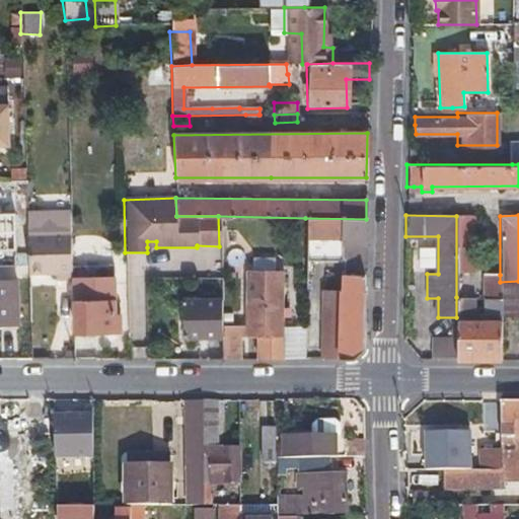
[(471,216),(456,216),(456,297),(472,297),(471,256),(471,216)]
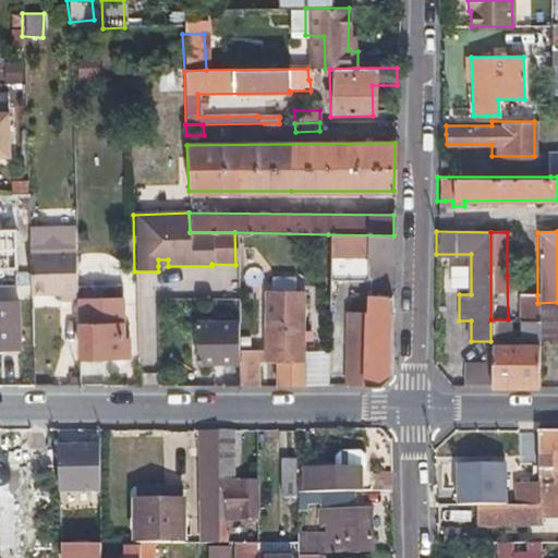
[(349,311),(348,383),(366,384),(377,385),(389,375),(393,235),(328,234),(328,307),(367,307),(367,311),(349,311)]
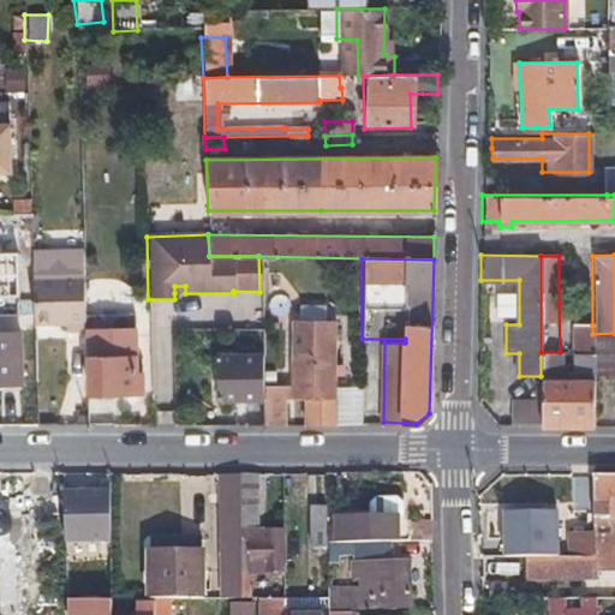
[(82,284),(82,281),(82,278),(33,279),(34,323),(65,323),(66,332),(83,330),(83,315),(82,284)]
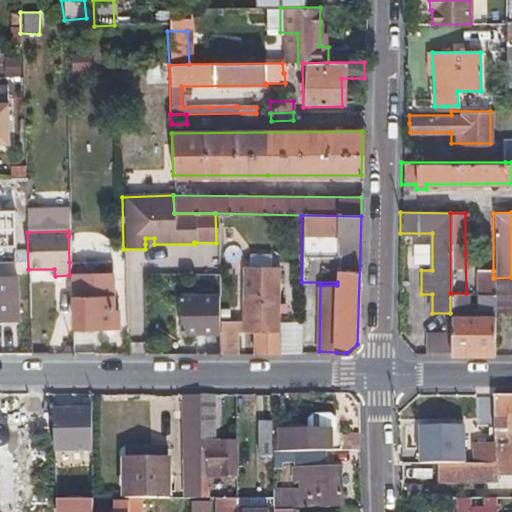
[(77,236),(68,236),(69,262),(79,262),(77,236)]
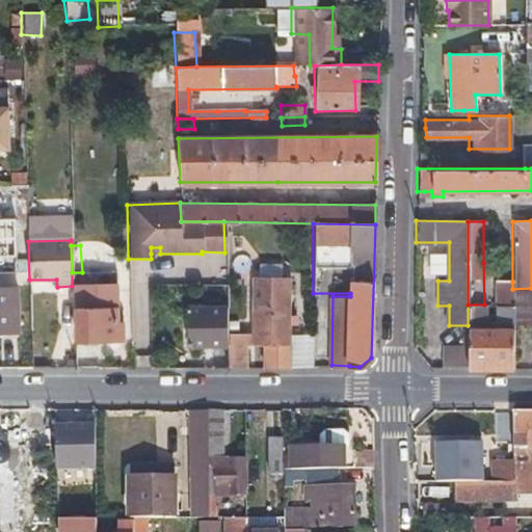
[(82,272),(72,272),(72,286),(121,285),(120,271),(82,272)]
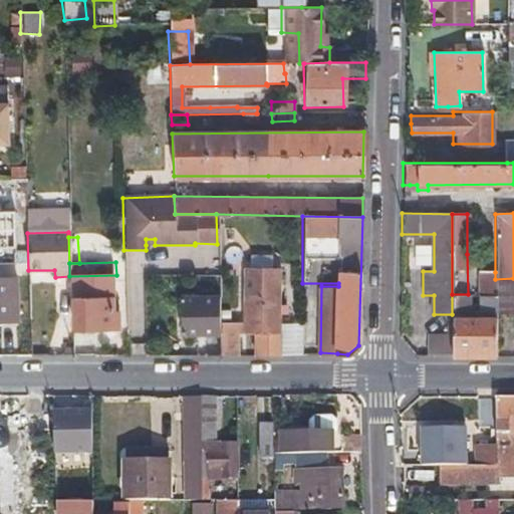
[(278,268),(260,269),(243,269),(243,321),(243,330),(254,330),(254,353),(278,353),(278,323),(278,268)]
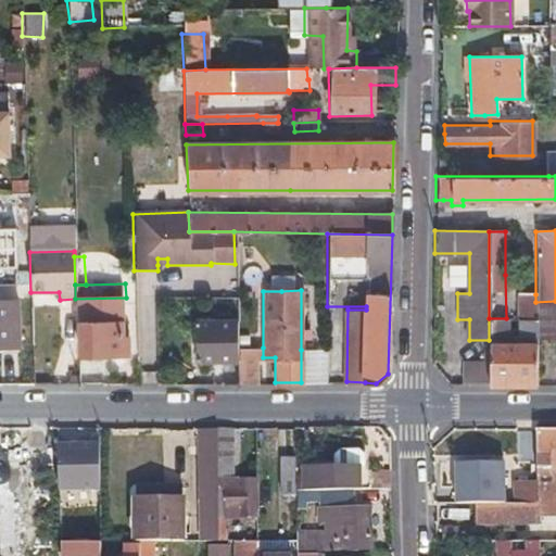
[(535,302),(535,294),(517,294),(517,318),(535,318),(535,302)]
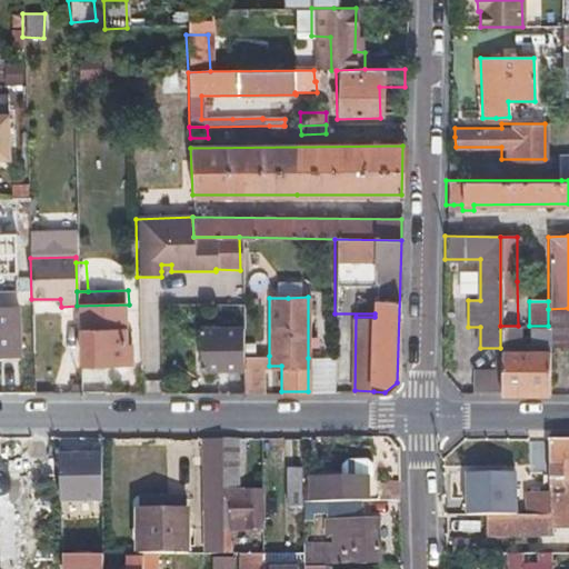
[(78,332),(79,331),(80,331),(81,368),(130,366),(129,305),(77,306),(78,332)]
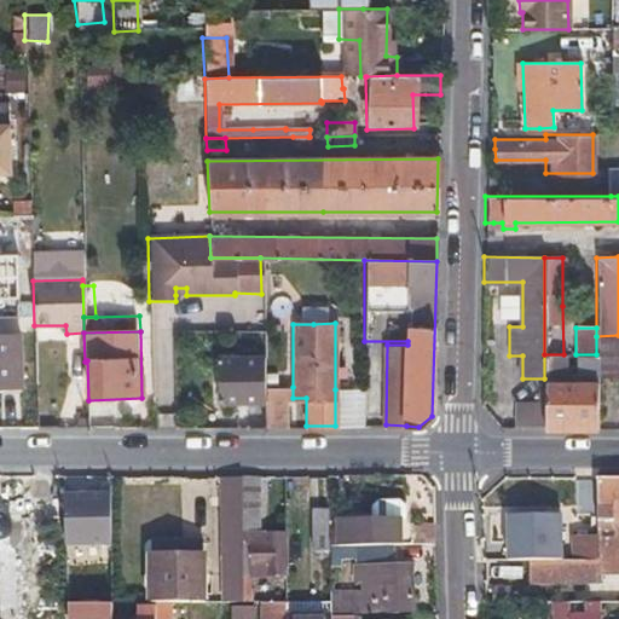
[(0,386),(18,386),(17,333),(0,333),(0,386)]
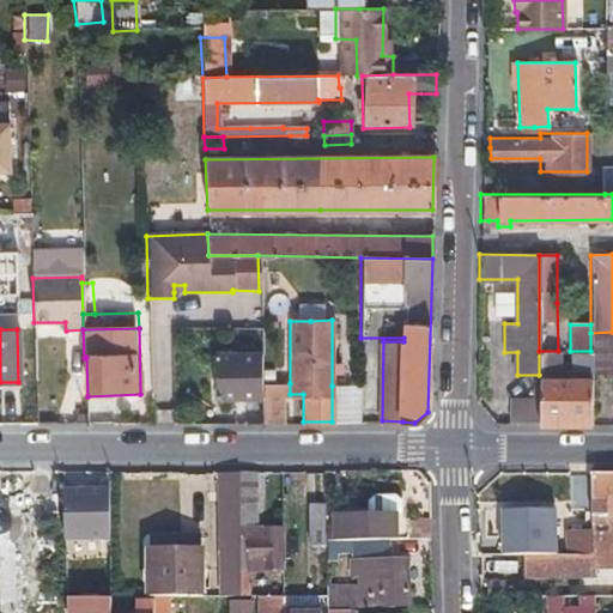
[(590,351),(590,372),(612,371),(612,332),(590,333),(590,351)]
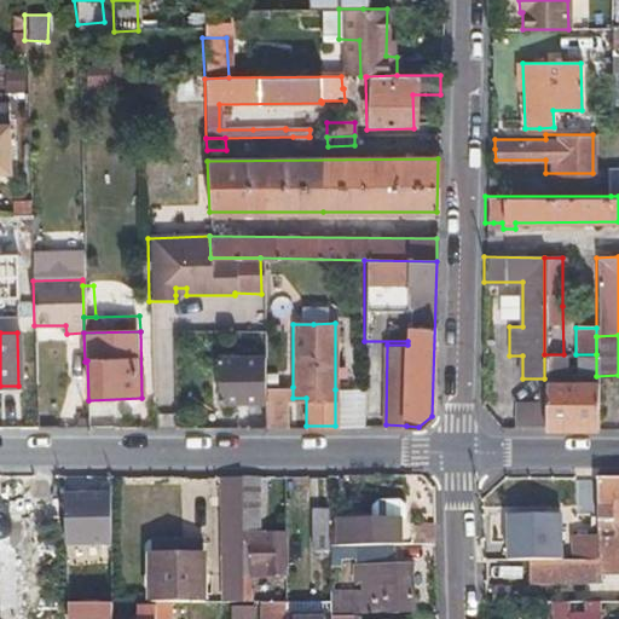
[(262,354),(239,354),(215,354),(217,400),(264,399),(264,387),(262,354)]
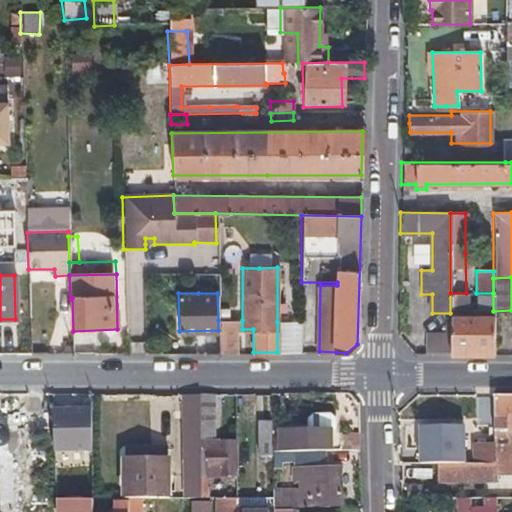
[(466,293),(450,293),(450,313),(450,342),(450,353),(493,353),(493,311),(493,293),(476,293),(476,310),(467,310),(467,293),(466,293)]
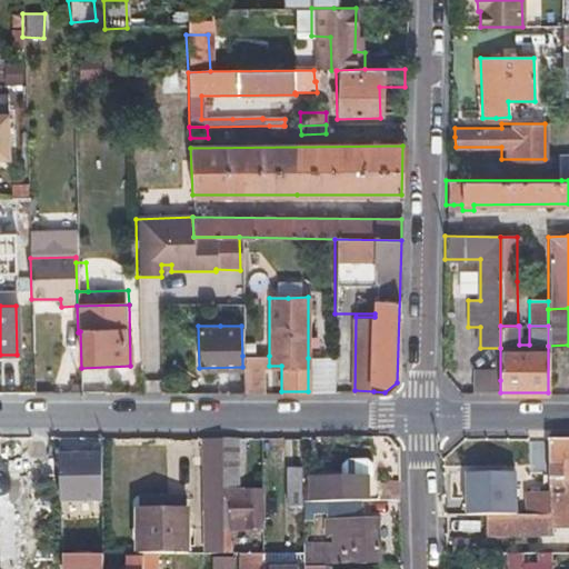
[(242,367),(242,391),(262,391),(262,367),(262,356),(242,356),(242,367)]
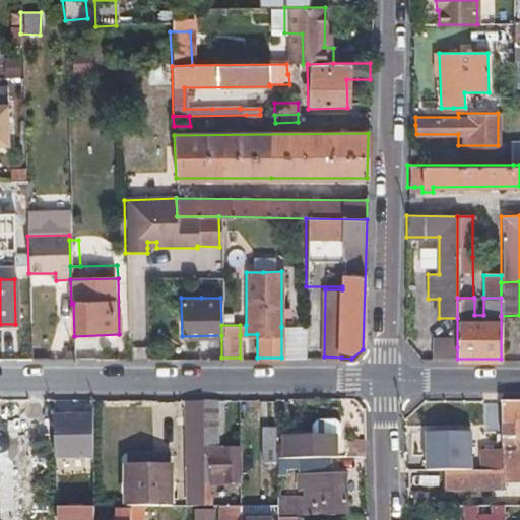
[(305,328),(281,327),(281,358),(305,358),(305,328)]
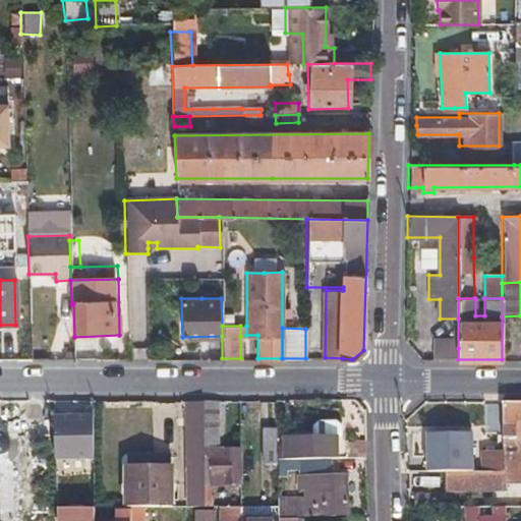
[(440,348),(440,359),(458,359),(458,348),(440,348)]
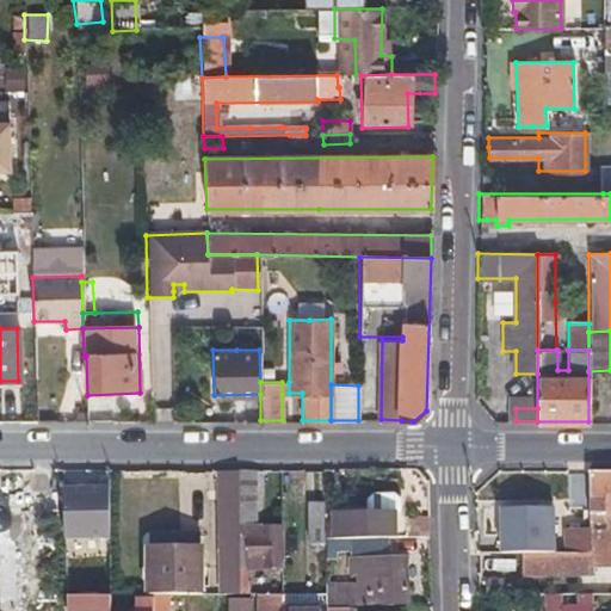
[(610,470),(590,470),(590,528),(590,551),(566,551),(520,553),(522,573),(591,573),(590,566),(610,565),(610,470)]
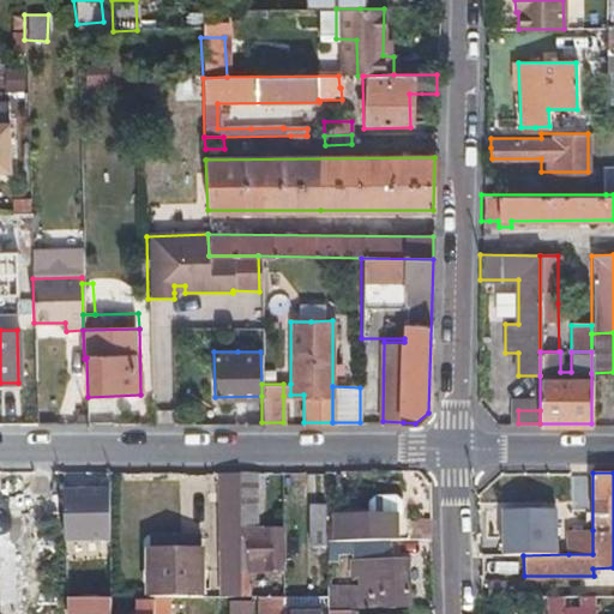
[(240,540),(240,506),(239,497),(239,474),(221,474),(224,590),(230,590),(230,599),(242,597),(240,540)]
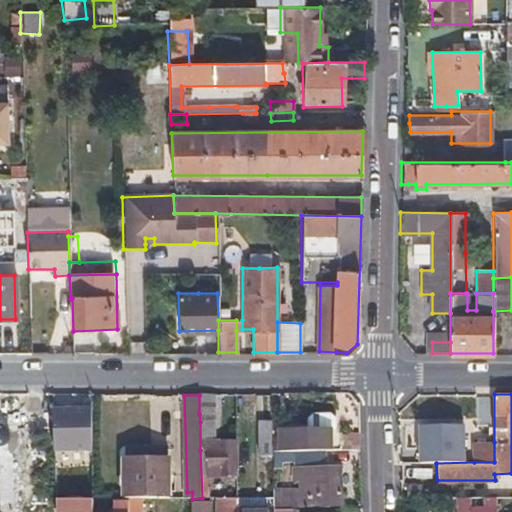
[(199,414),(200,422),(200,450),(209,449),(210,475),(235,475),(234,439),(214,439),(212,395),(199,395),(199,414)]
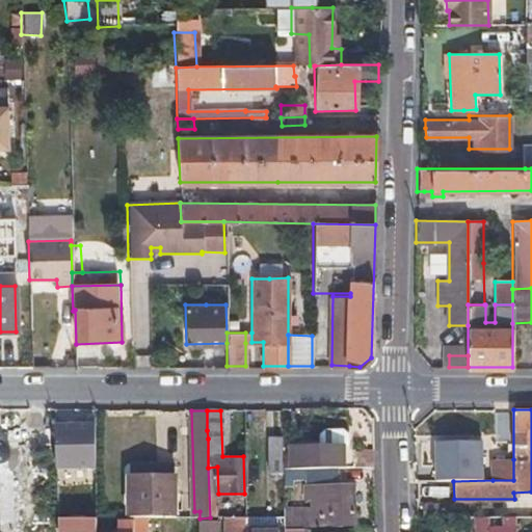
[(57,460),(75,461),(92,461),(92,425),(56,425),(57,460)]
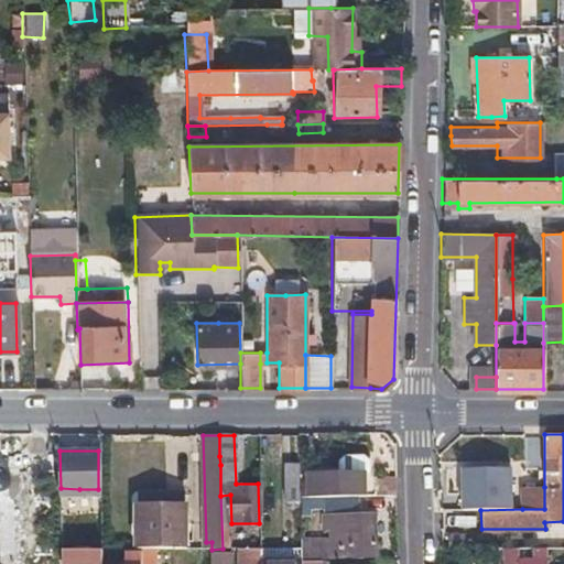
[(286,503),(301,502),(301,500),(300,465),(286,465),(286,503)]
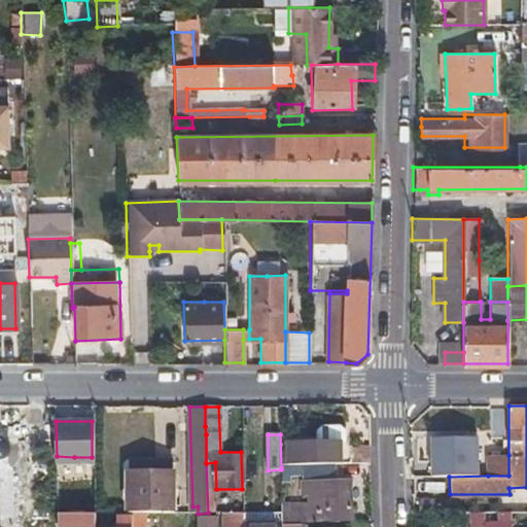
[(0,458),(1,458),(5,457),(7,455),(8,453),(9,451),(9,448),(8,445),(6,442),(3,440),(0,438),(0,458)]
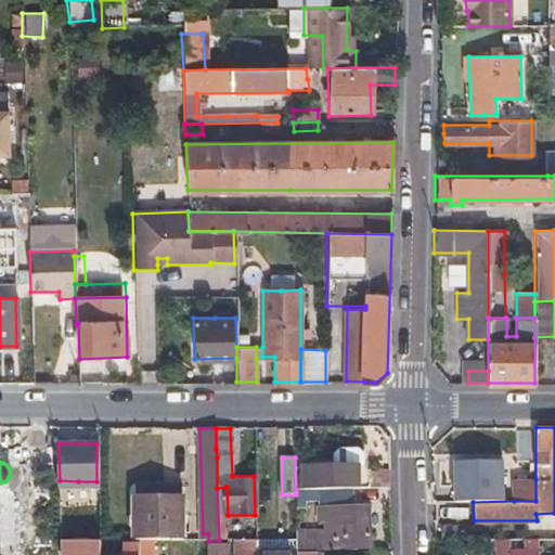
[(302,469),(304,492),(352,490),(360,490),(360,468),(302,469)]
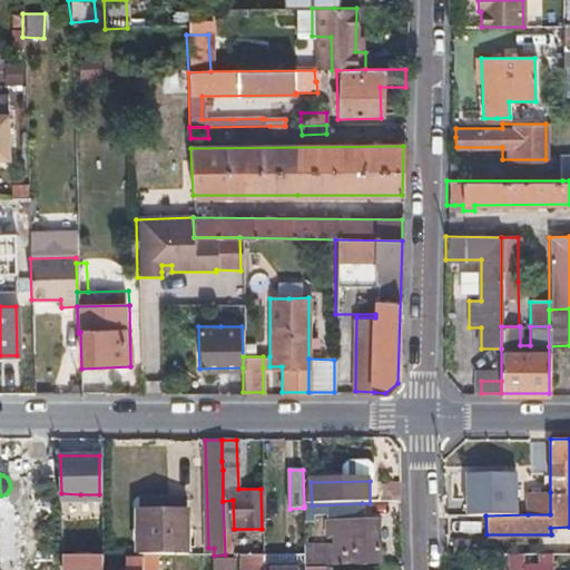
[(527,493),(528,514),(550,514),(550,492),(527,493)]
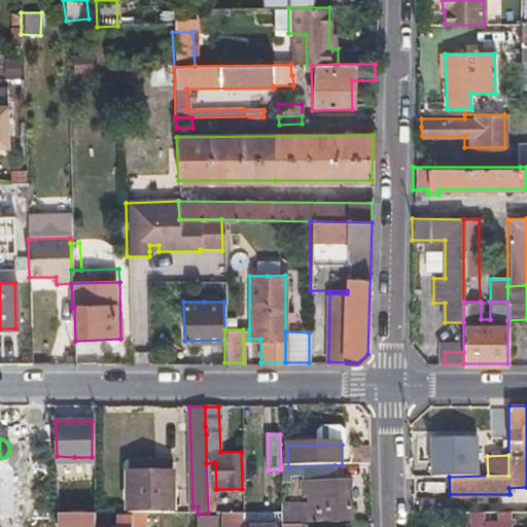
[(286,482),(286,480),(285,477),(293,477),(294,497),(304,497),(304,505),(282,506),(282,521),(329,521),(329,512),(349,512),(348,481),(335,481),(335,465),(288,467),(281,467),(281,469),(281,482),(286,482)]
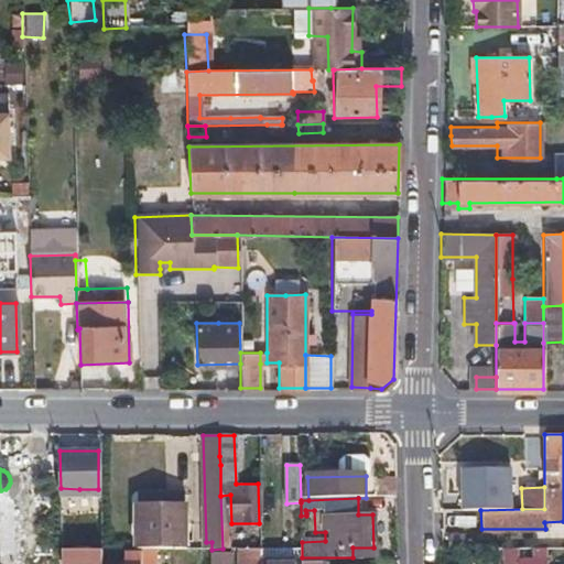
[(136,550),(141,550),(155,550),(184,550),(184,507),(137,507),(136,550)]
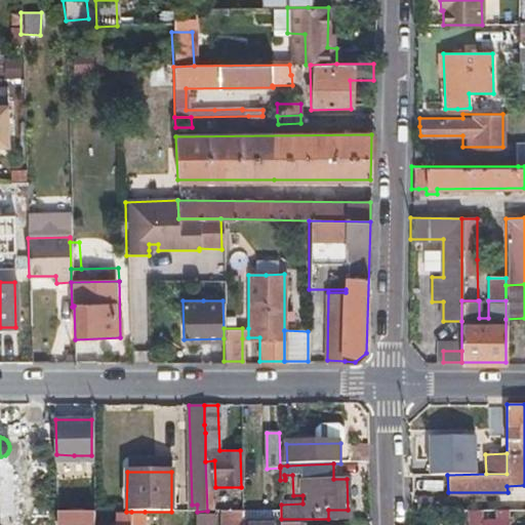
[(57,493),(58,511),(80,511),(80,492),(57,493)]
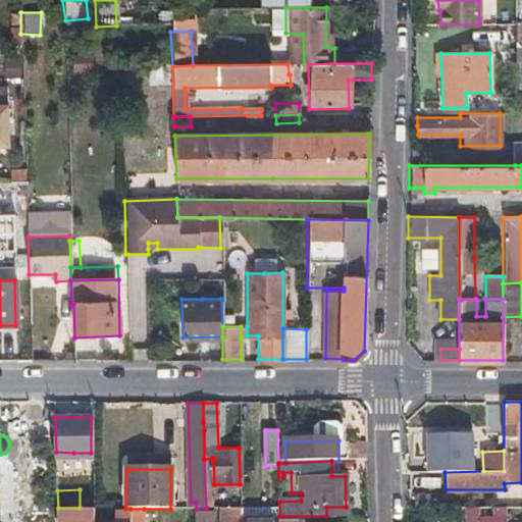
[(521,507),(521,493),(510,494),(510,507),(521,507)]
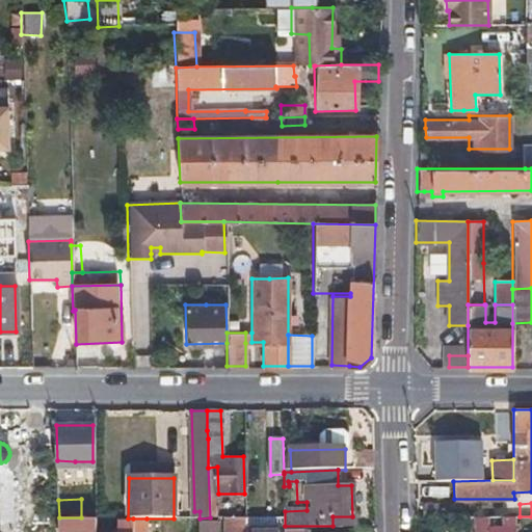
[(510,531),(510,529),(487,529),(487,516),(473,516),(473,531),(510,531)]
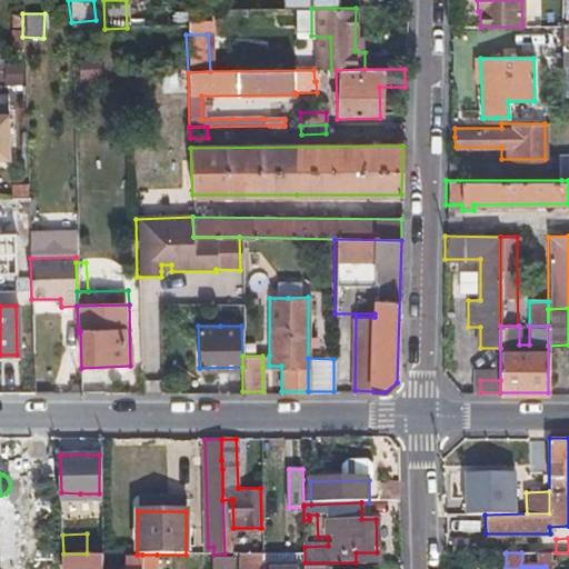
[(101,568),(101,567),(96,567),(96,553),(87,553),(63,553),(63,568),(101,568)]
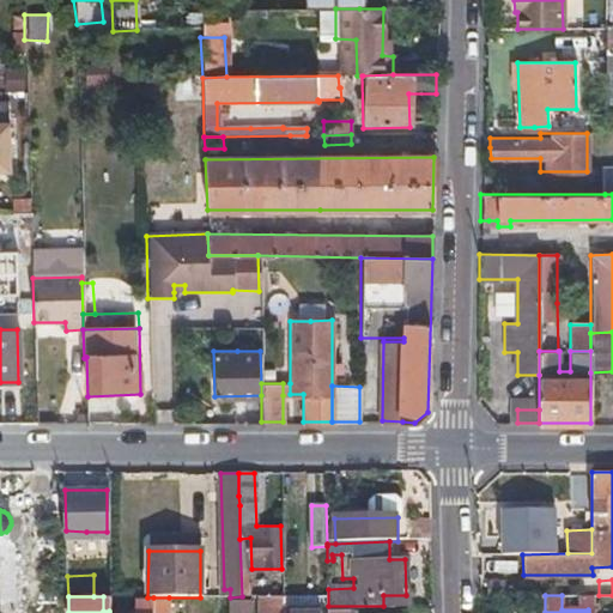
[(255,612),(281,612),(283,612),(283,596),(255,596),(255,612)]
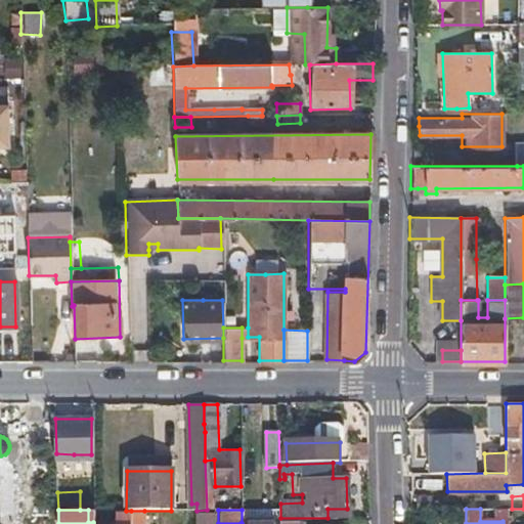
[(130,513),(130,523),(143,523),(144,511),(131,511),(130,513)]
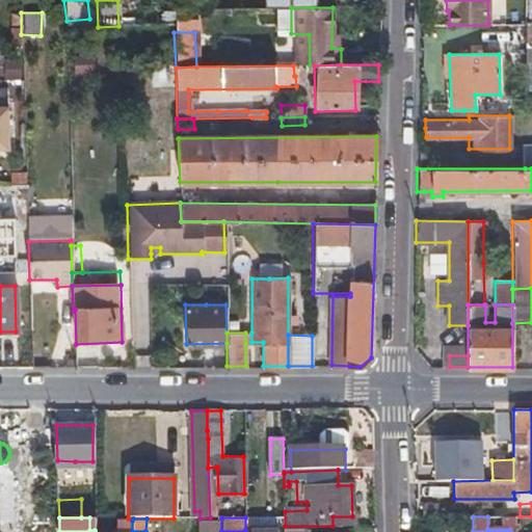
[(132,531),(132,521),(116,522),(116,531),(132,531)]
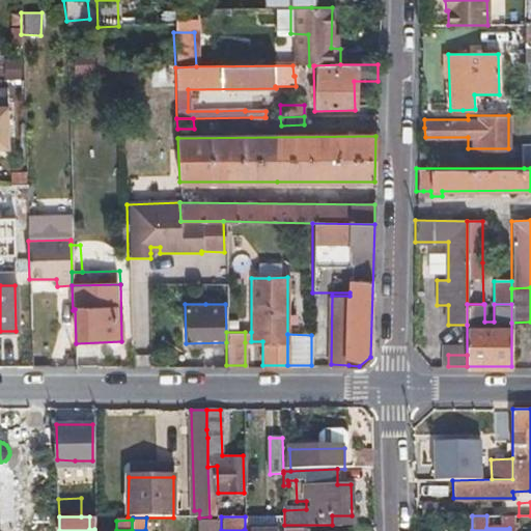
[(197,520),(196,530),(217,530),(218,521),(197,520)]
